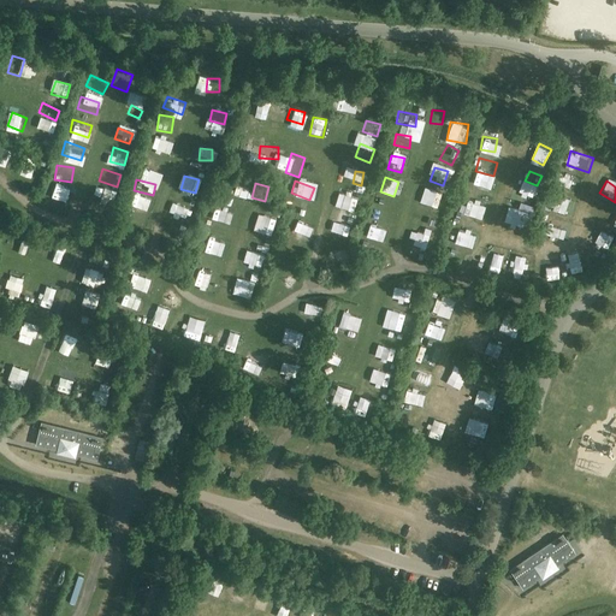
[(107,208),(112,195),(95,189),(89,201),(107,208)]
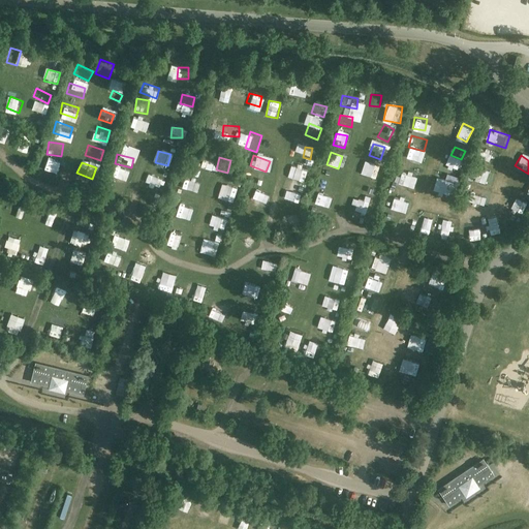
[(368,165),(363,173),(371,178),(376,170),(368,165)]
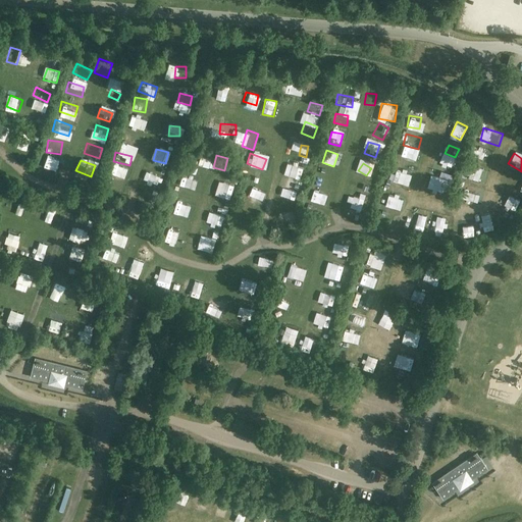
[(481,179),(482,166),(468,164),(467,178),(481,179)]
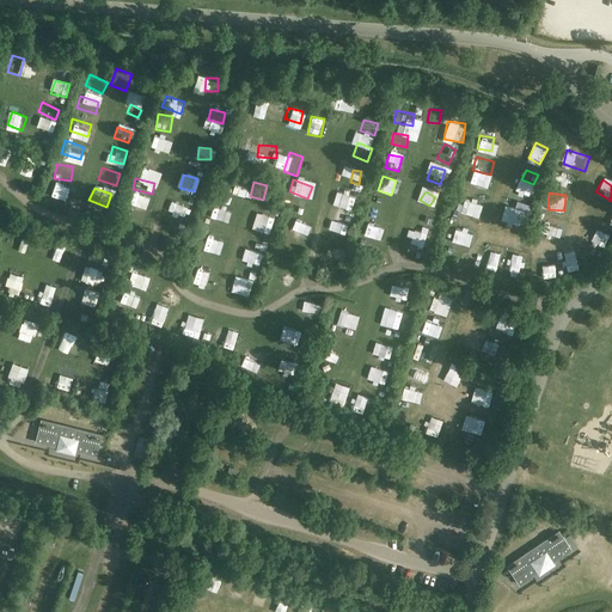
[(189,212),(190,195),(176,195),(176,210),(189,212)]
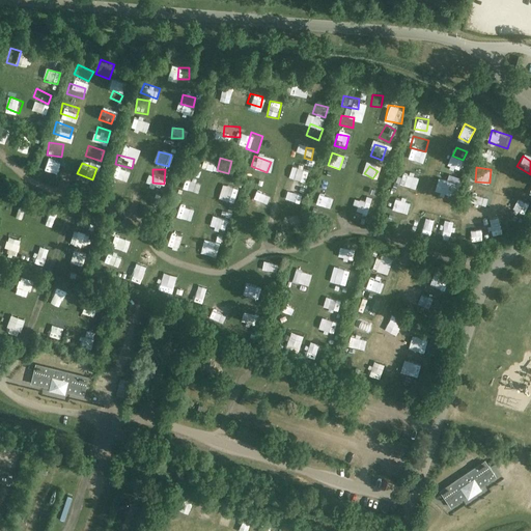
[(338,178),(327,174),(323,184),(335,188),(338,178)]
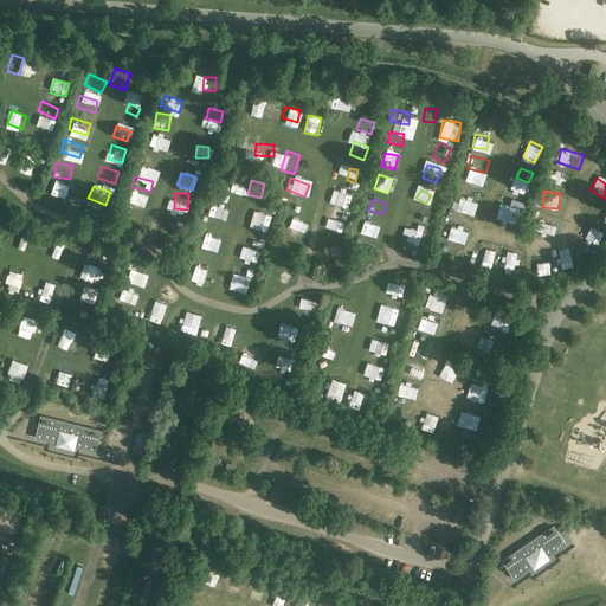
[(124,213),(142,219),(146,207),(128,201),(124,213)]
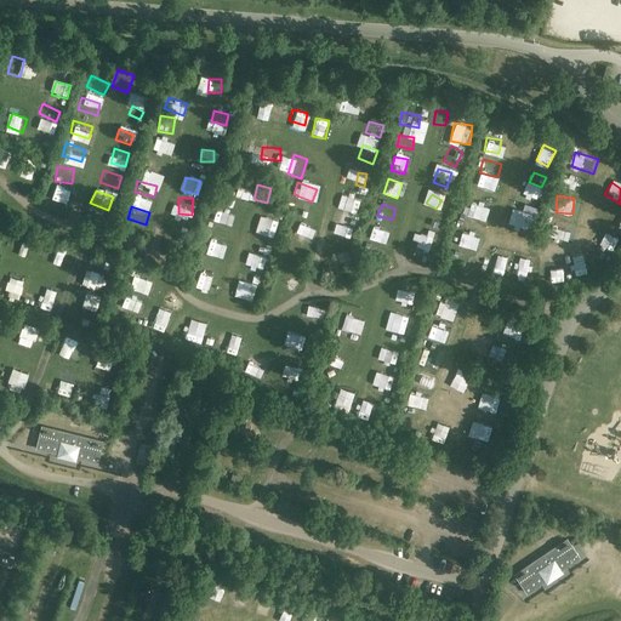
[(528,232),(534,216),(512,209),(507,224),(528,232)]
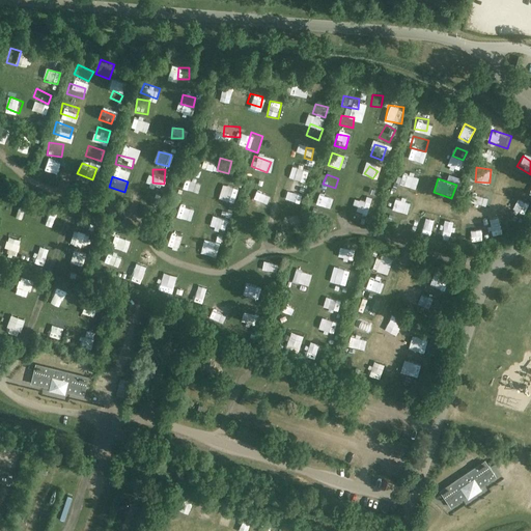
[(298,195),(302,185),(288,179),(285,191),(298,195)]
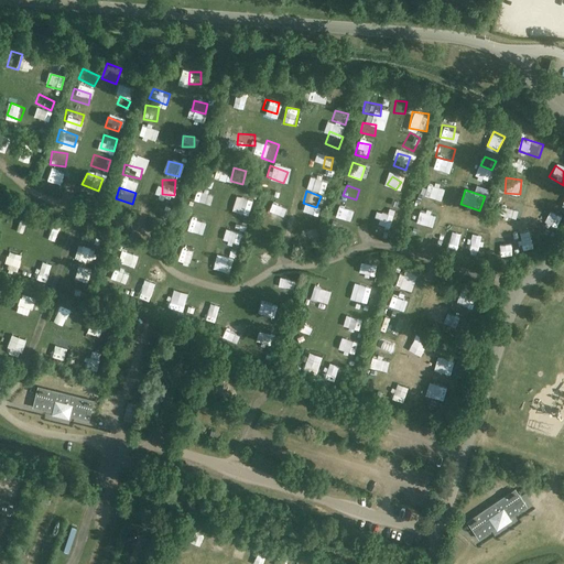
[(269,202),(283,204),(284,196),(271,193),(269,202)]
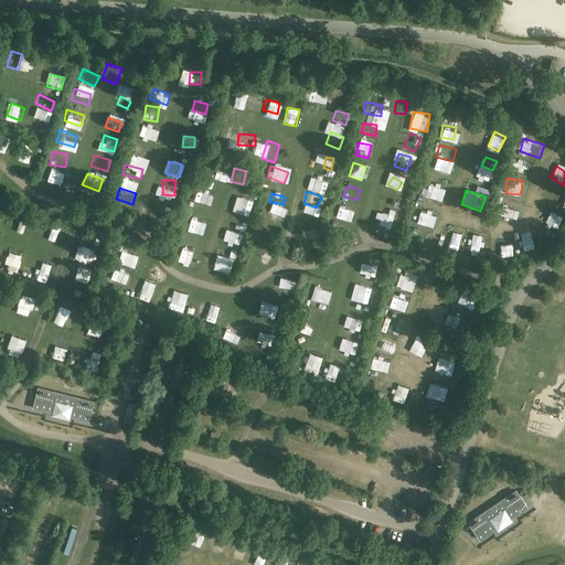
[(248,213),(252,200),(240,195),(236,209),(248,213)]
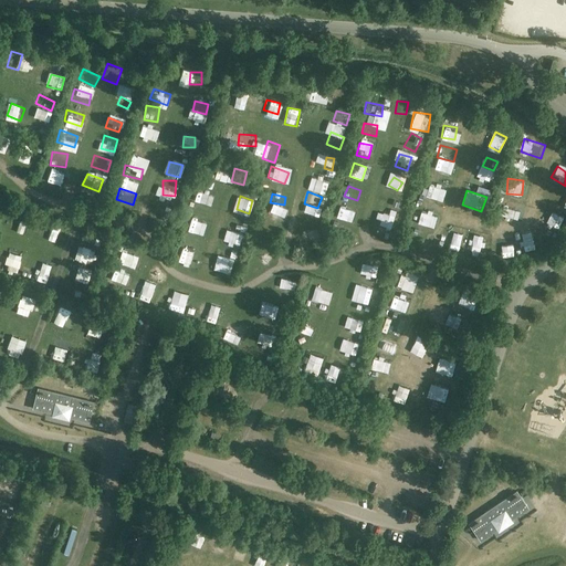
[(188,211),(200,216),(205,203),(192,199),(188,211)]
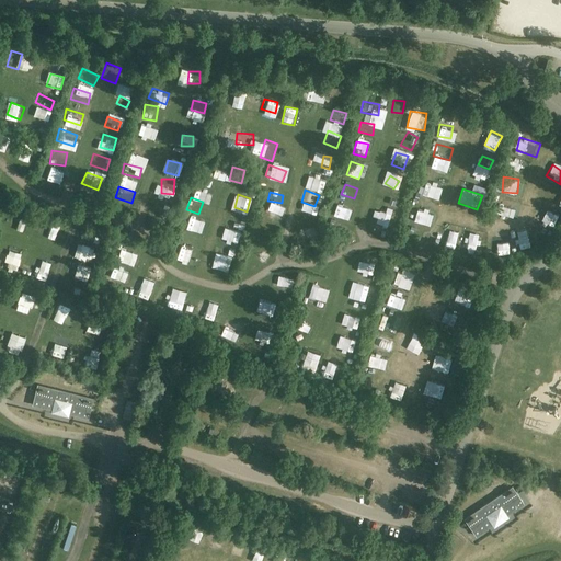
[(510,215),(512,203),(499,201),(496,213),(510,215)]
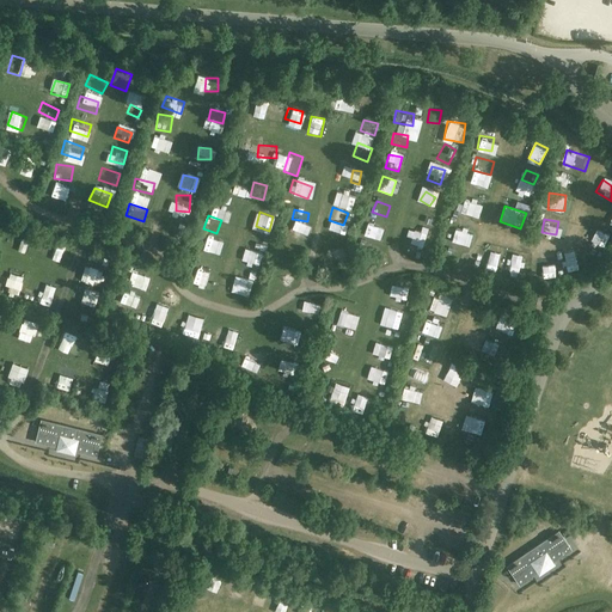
[(378,240),(383,225),(368,221),(365,236),(378,240)]
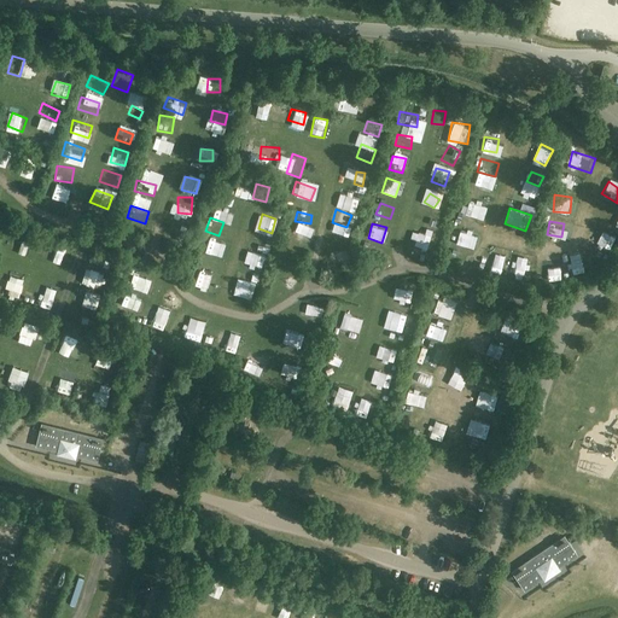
[(592,245),(602,251),(611,235),(599,229),(592,245)]
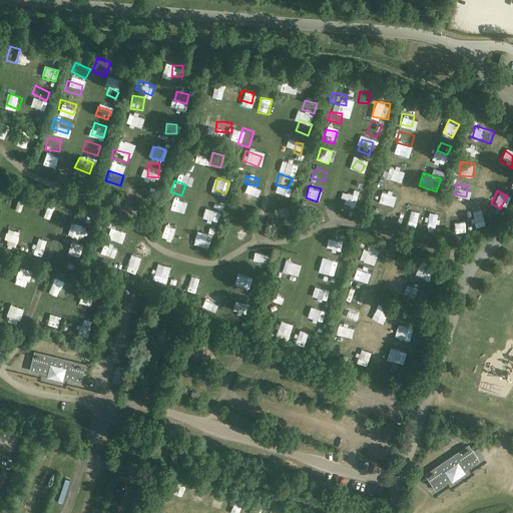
[(18,212),(20,205),(13,204),(16,194),(6,191),(3,203),(11,205),(10,210),(18,212)]
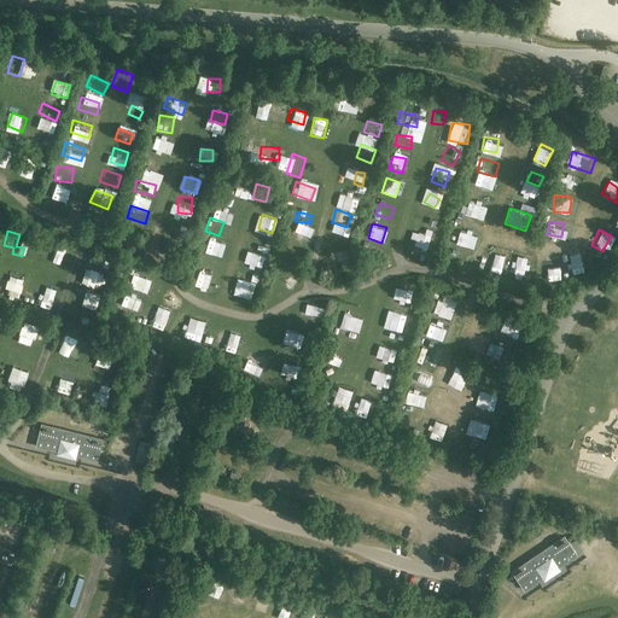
[(302,233),(289,231),(285,246),(298,249),(302,233)]
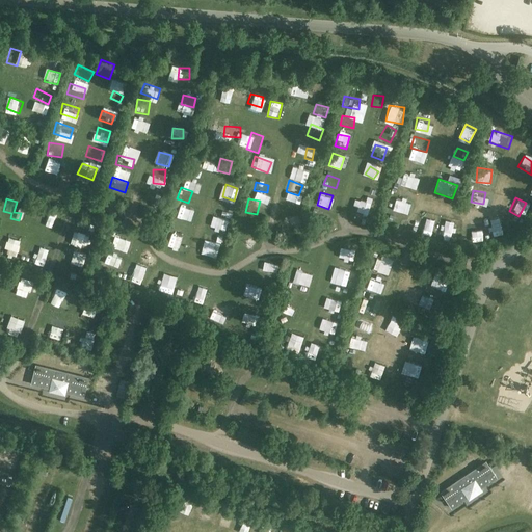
[(365,218),(366,207),(354,205),(353,216),(365,218)]
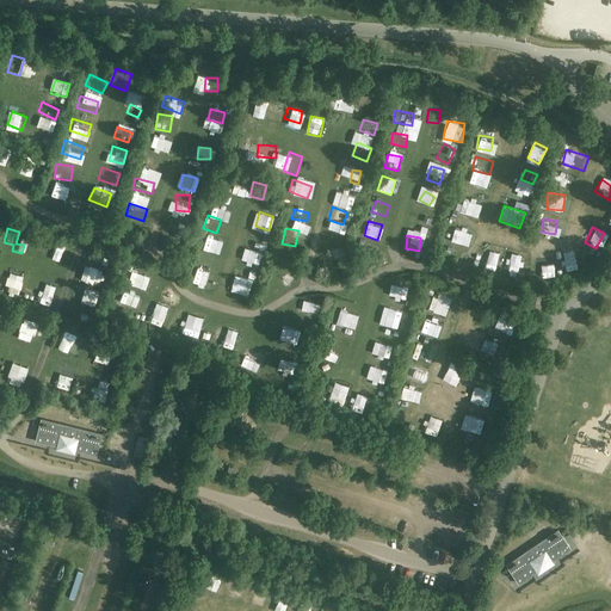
[(248,247),(263,252),(265,241),(251,236),(248,247)]
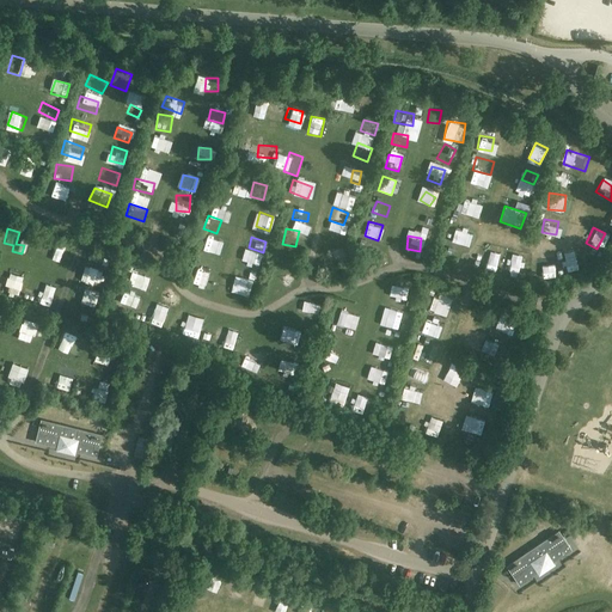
[(202,255),(214,258),(218,244),(206,240),(202,255)]
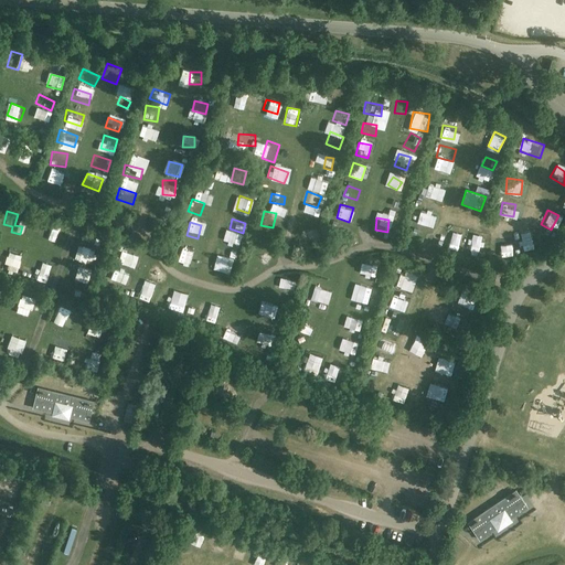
[(57,242),(61,227),(46,224),(43,238),(57,242)]
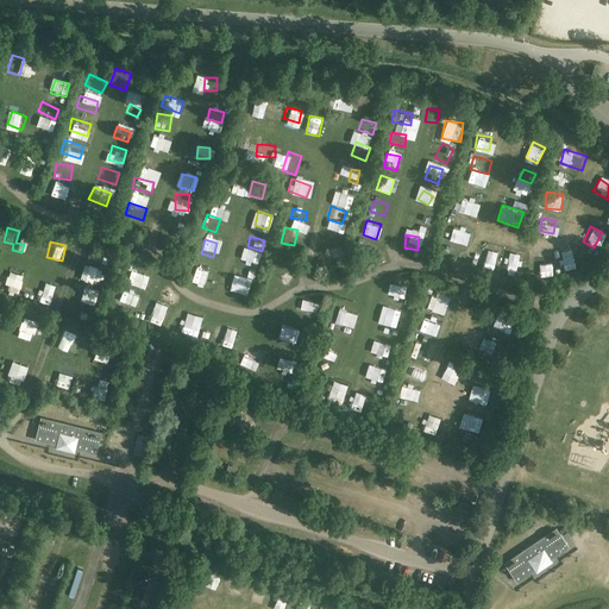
[(571,261),(575,268),(582,264),(572,248),(559,255),(565,264),(571,261)]
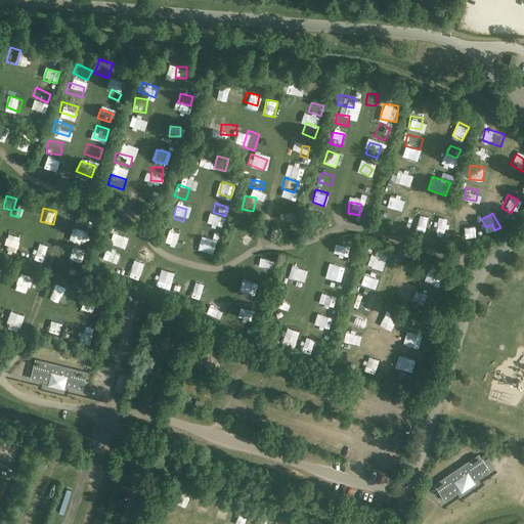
[(81,227),(89,228),(90,221),(83,220),(81,227)]
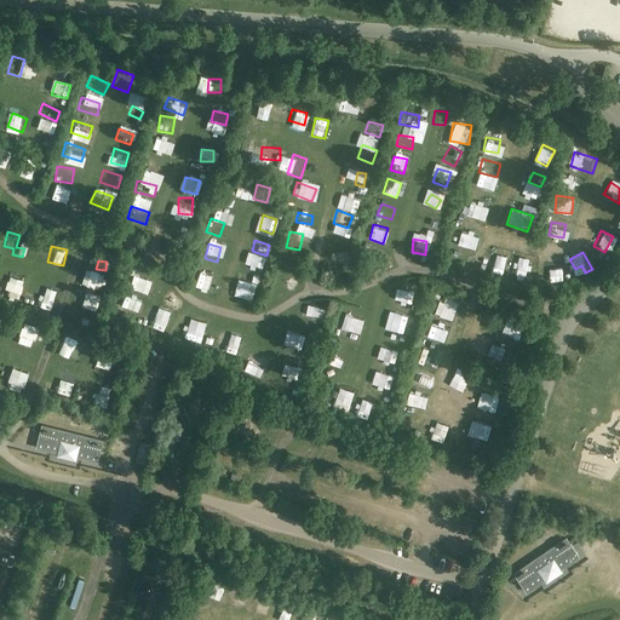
[(216,286),(218,274),(201,270),(197,282),(216,286)]
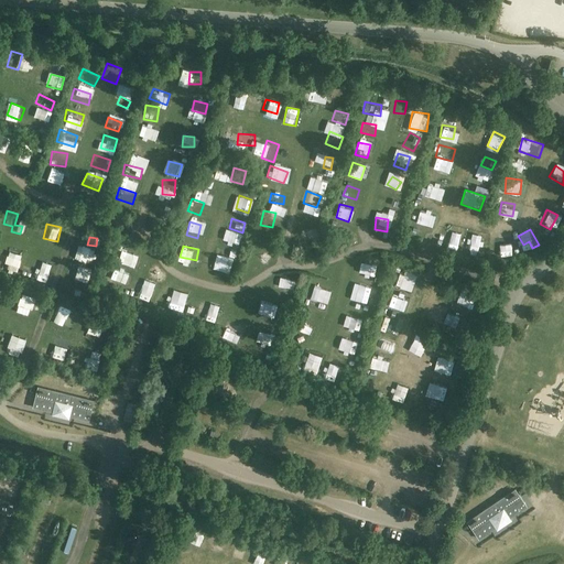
[(115,259),(119,261),(120,258),(128,260),(130,252),(119,248),(115,259)]
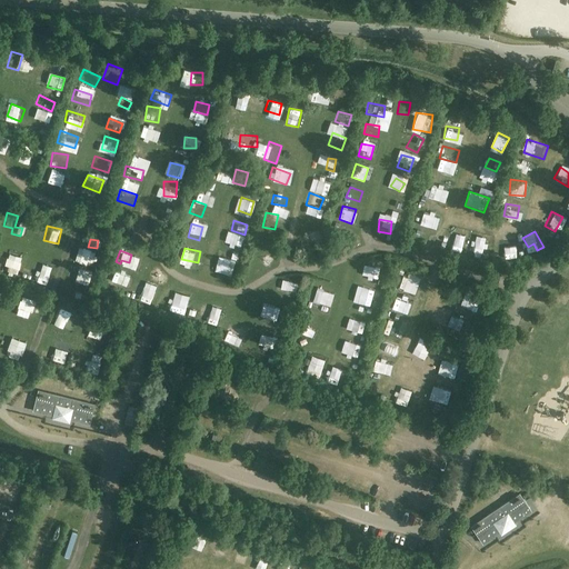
[(88,275),(91,261),(76,258),(72,271),(88,275)]
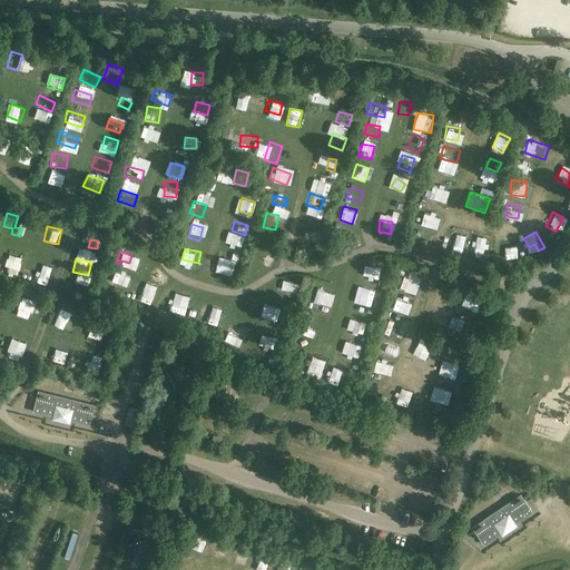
[(233,276),(236,262),(222,258),(218,273),(233,276)]
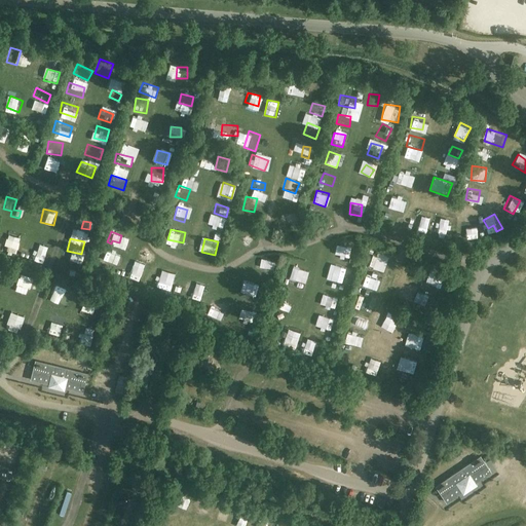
[(336,256),(347,257),(349,246),(337,243),(336,256)]
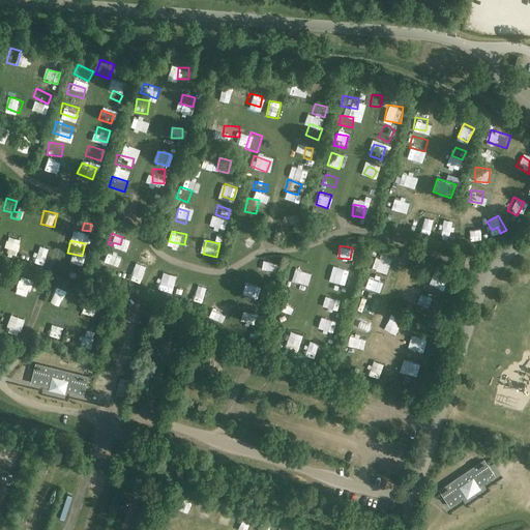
[(118,251),(104,252),(106,262),(119,260),(118,251)]
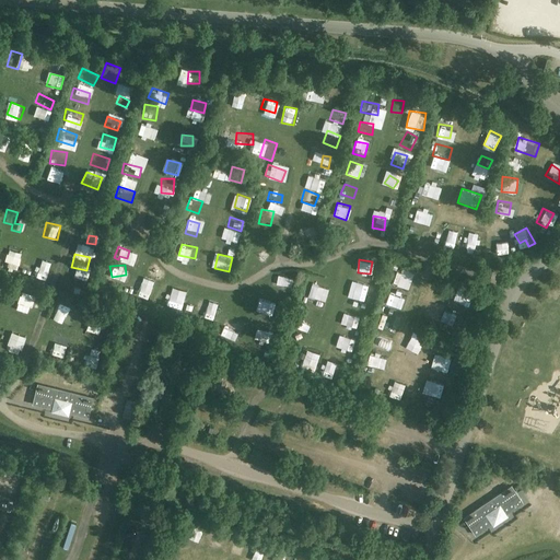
[(47,280),(50,270),(41,266),(36,276),(47,280)]
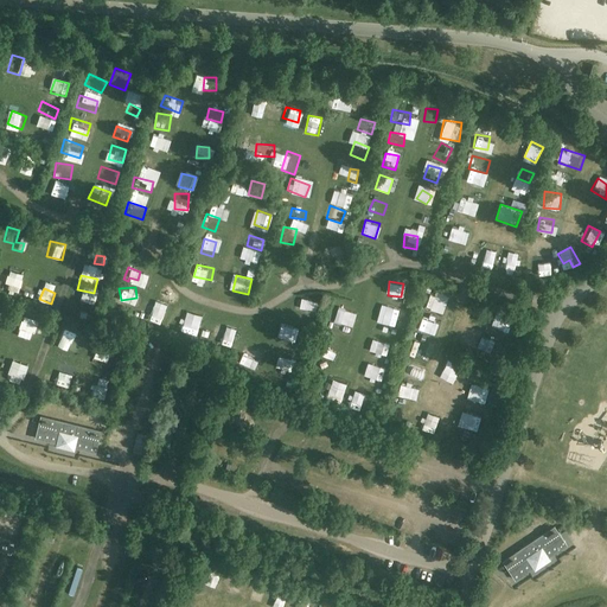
[(428,308),(442,311),(445,299),(430,295),(428,308)]
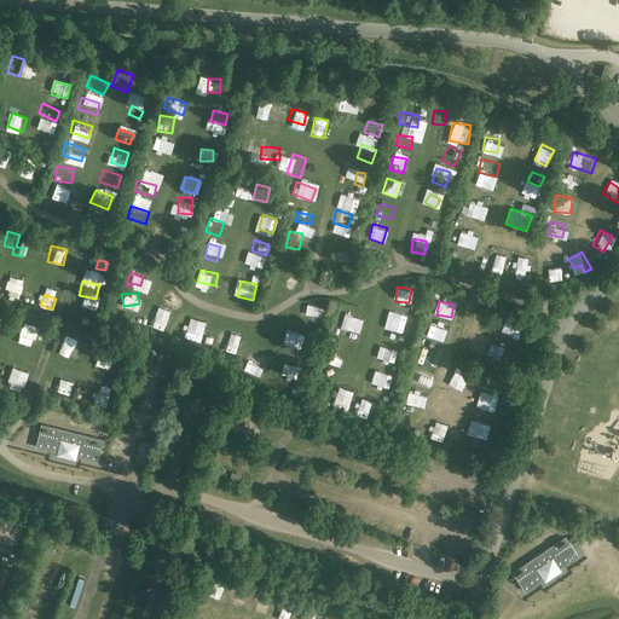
[(92,320),(94,307),(80,305),(79,319),(92,320)]
